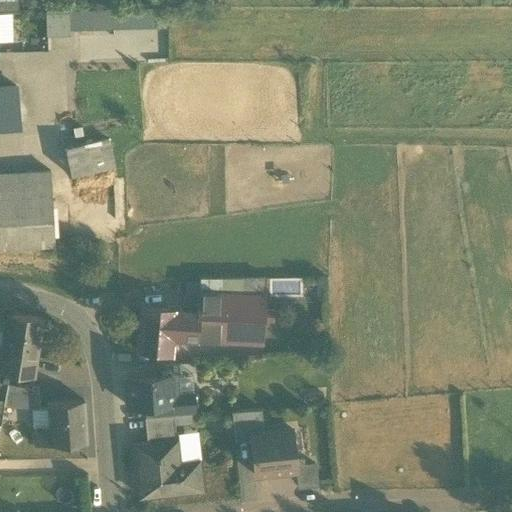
[(18,10),(17,0),(0,0),(0,10),(11,10),(18,10)]
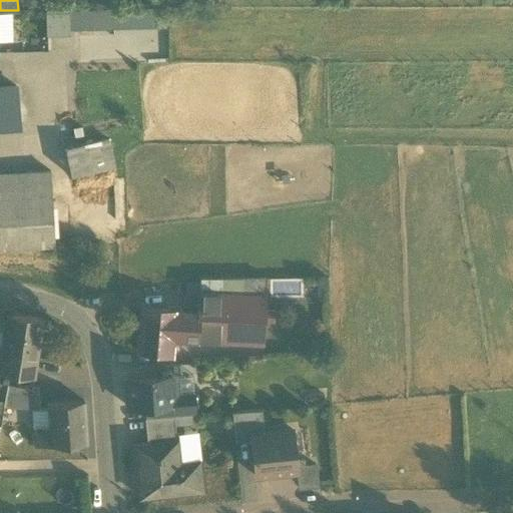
[(153,7),(93,9),(92,29),(153,28),(153,7)]
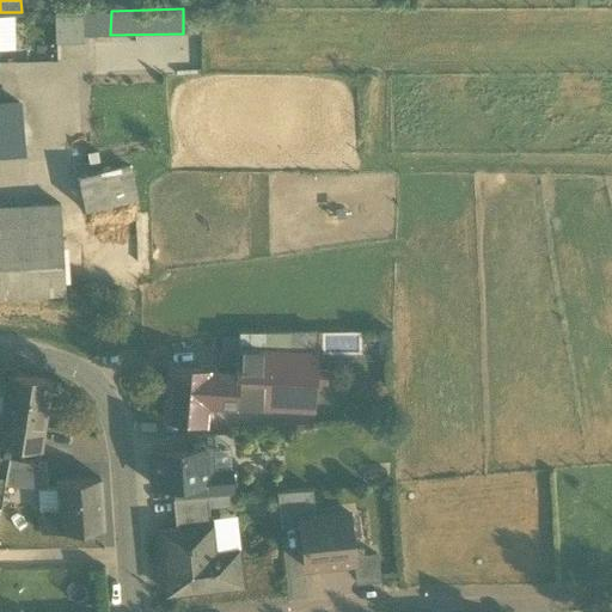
[(111,11),(80,12),(81,36),(110,35),(111,11)]
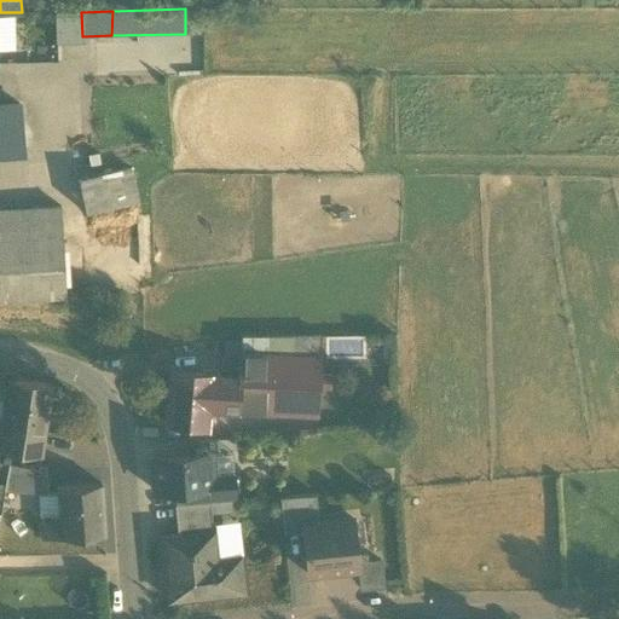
[(0,12),(0,47),(15,47),(13,12),(0,12)]
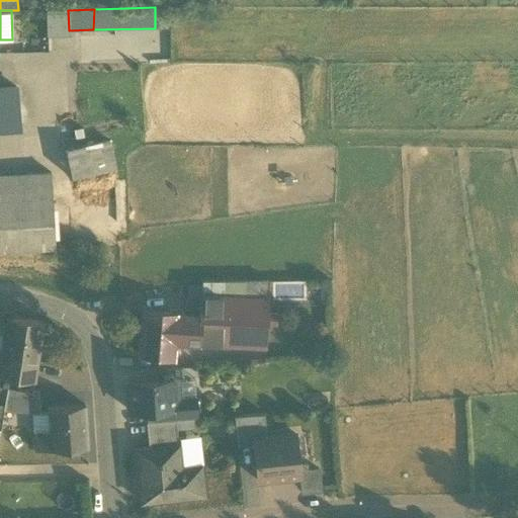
[(47,10),(47,34),(69,34),(69,30),(68,10),(47,10)]
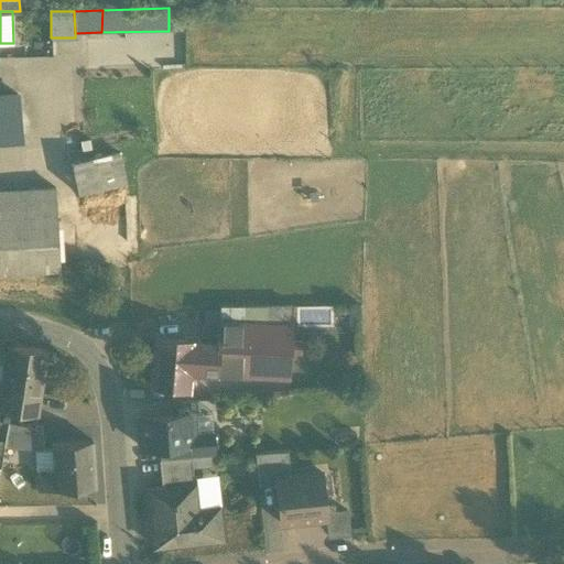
[(0,141),(21,140),(17,95),(0,95),(0,141)]
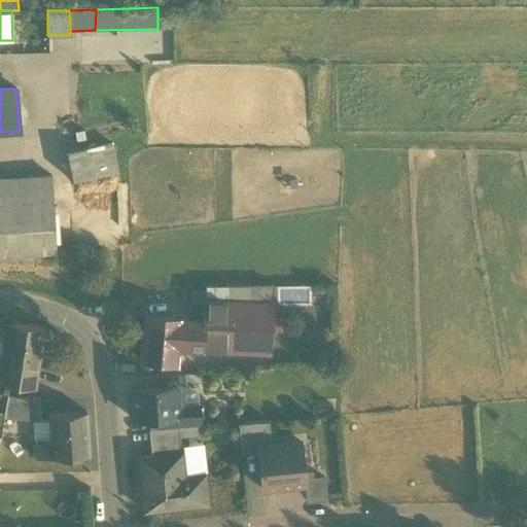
[(66,153),(72,182),(116,173),(116,170),(111,143),(66,153)]
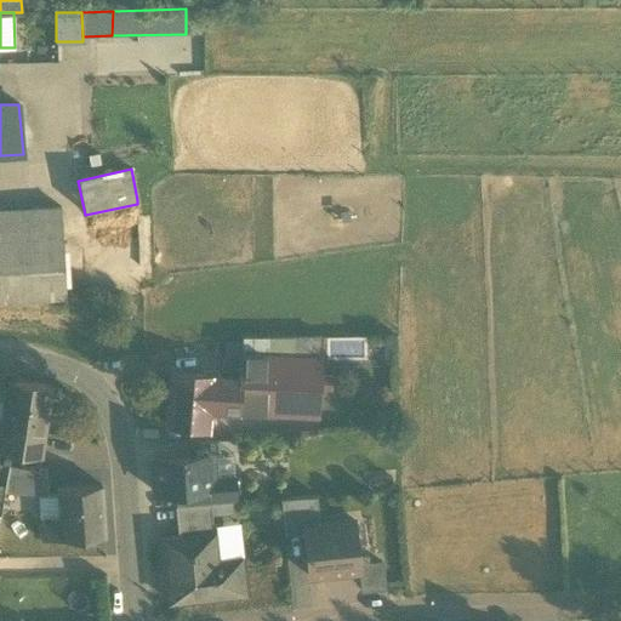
[(0,239),(62,237),(61,206),(0,209),(0,239)]
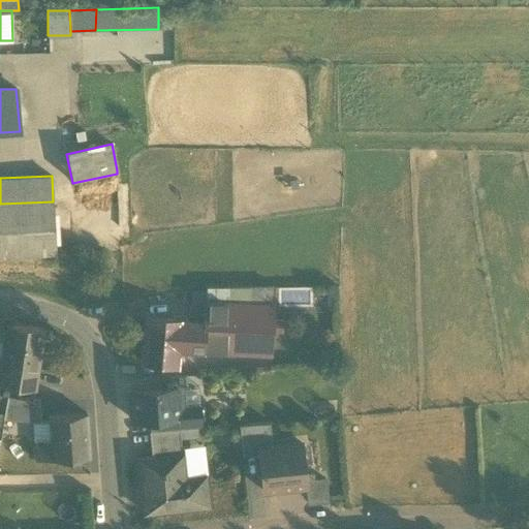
[(53,201),(0,204),(0,255),(56,253),(53,201)]
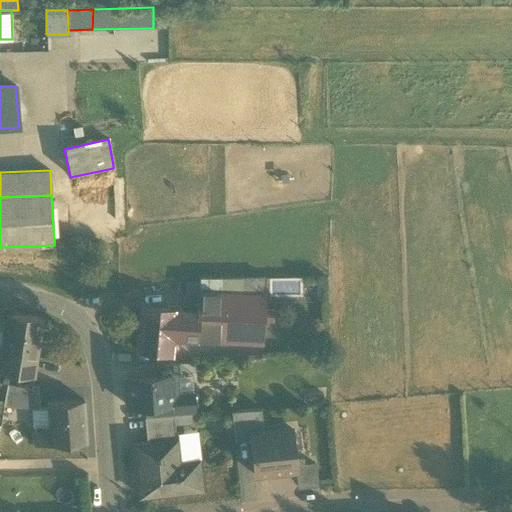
[(184,293),(197,293),(198,277),(185,280),(184,293)]
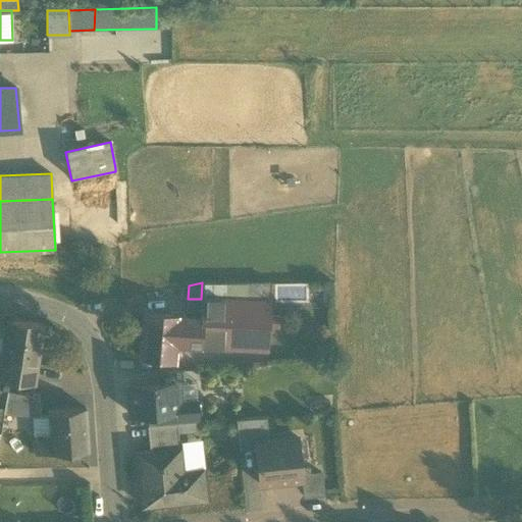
[(268,282),(202,282),(201,299),(268,301),(268,282)]
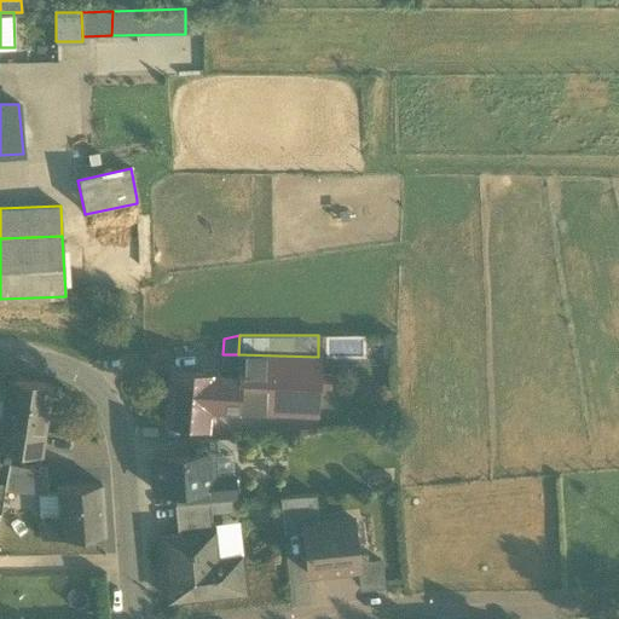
[(235,408),(314,411),(318,357),(238,354),(237,376),(235,408)]
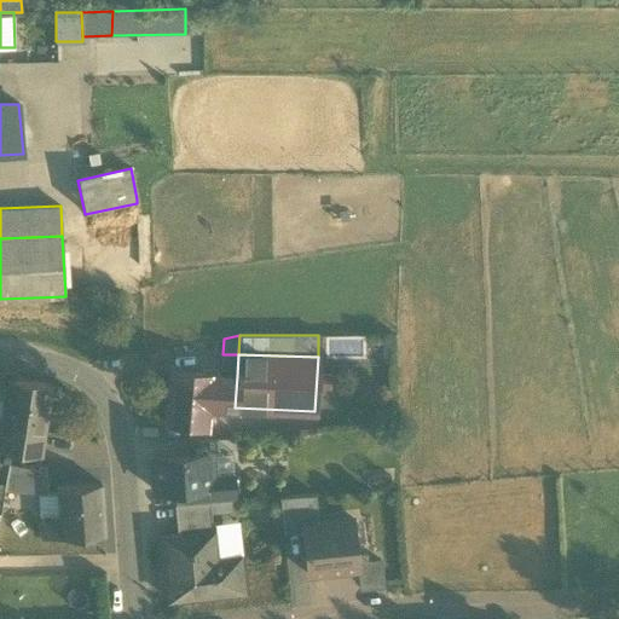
[(168,422),(204,424),(206,406),(235,408),(237,376),(172,372),(168,422)]
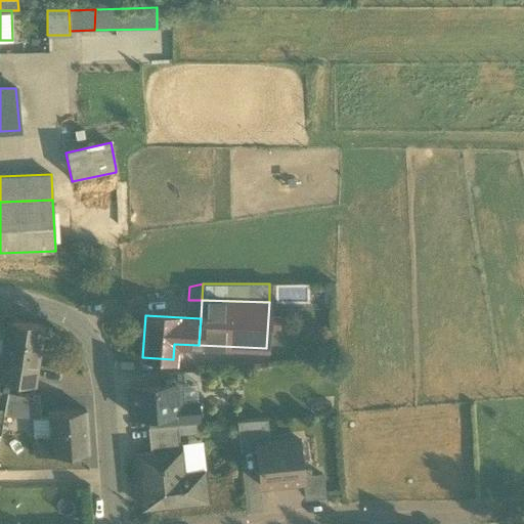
[(11,321),(5,361),(34,365),(40,325),(11,321)]
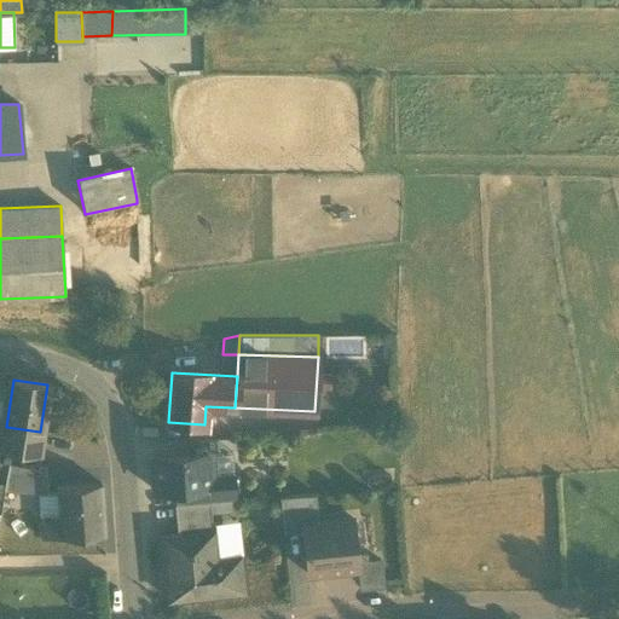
[(6,427),(4,443),(36,447),(40,432),(6,427)]
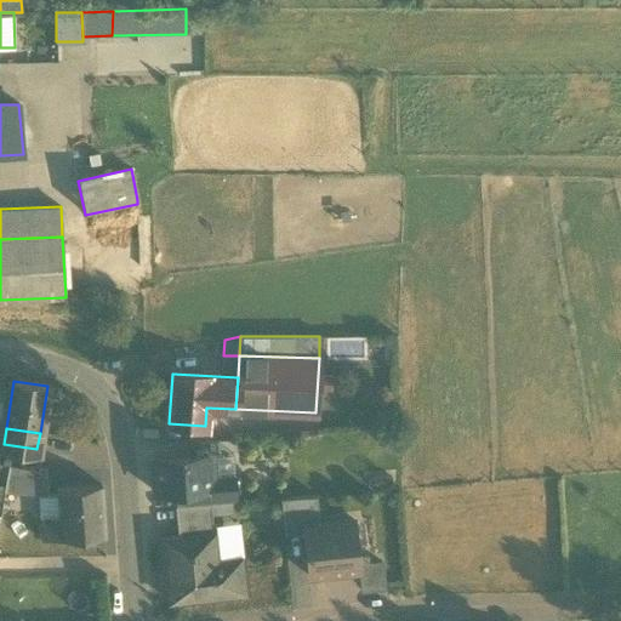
[(38,449),(36,449),(4,444),(1,462),(9,463),(35,467),(38,449)]
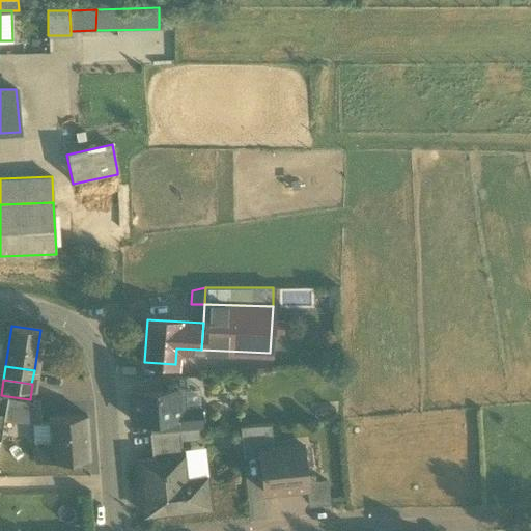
[(131,394),(133,422),(164,420),(180,418),(179,413),(178,390),(131,394)]
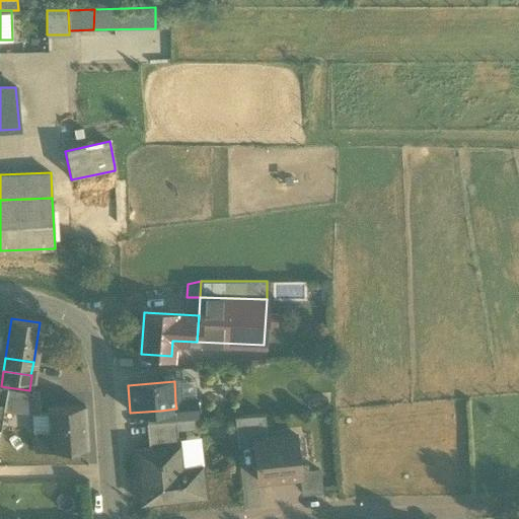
[(2,412),(3,412),(32,414),(41,415),(40,413),(39,391),(29,390),(7,387),(7,388),(2,412)]
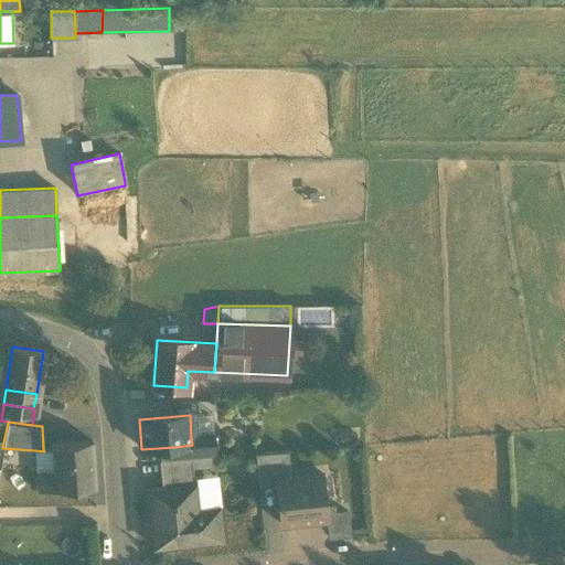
[(174,447),(176,459),(215,456),(214,437),(191,439),(192,445),(174,447)]
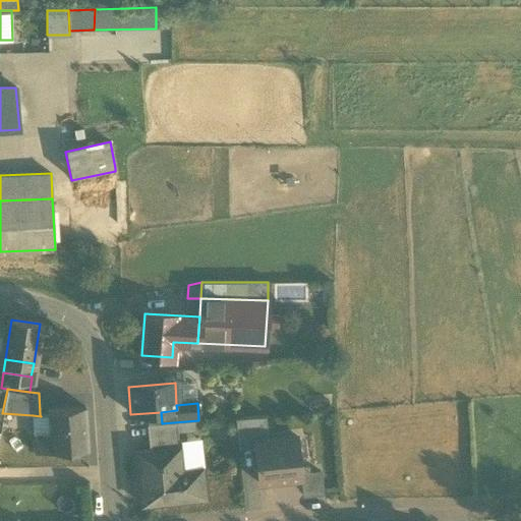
[(35,435),(36,454),(88,451),(84,407),(47,410),(47,413),(49,433),(35,435)]
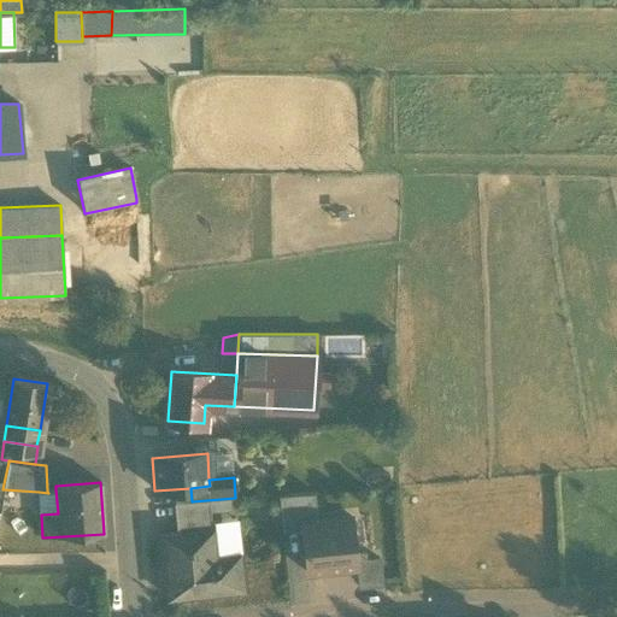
[(58,513),(56,489),(47,491),(48,493),(39,492),(41,515),(58,513)]
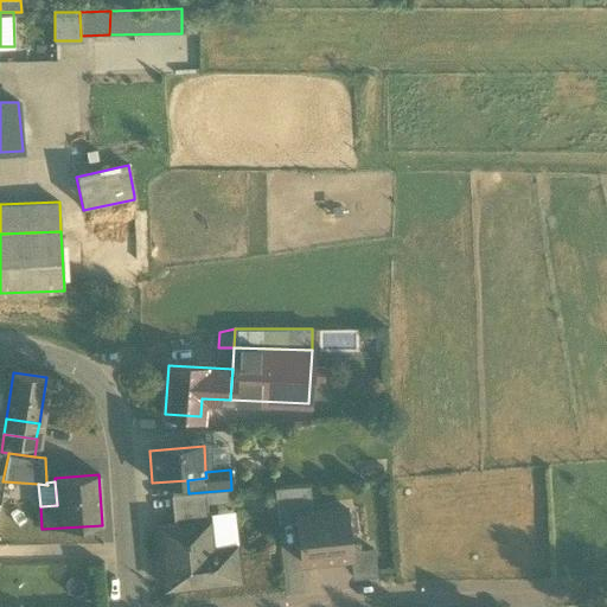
[(278,522),(296,521),(296,512),(312,511),(310,485),(274,487),(278,522)]
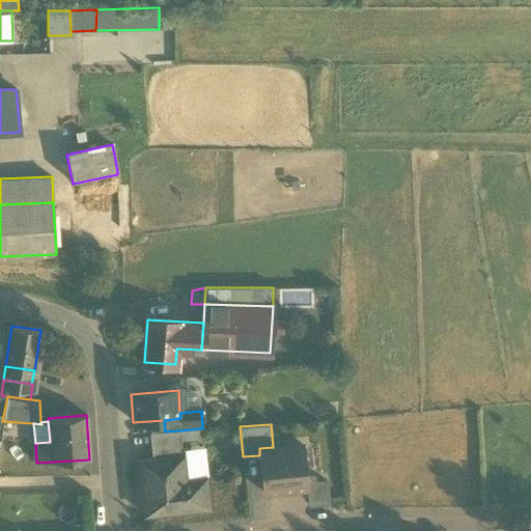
[(178,430),(165,431),(149,432),(151,460),(180,458),(180,449),(178,430)]
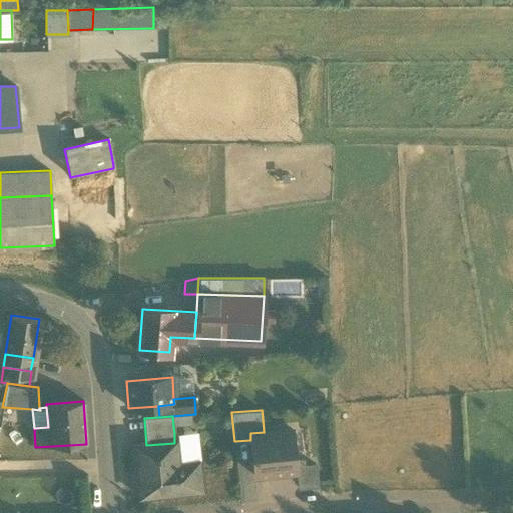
[(254,475),(296,471),(296,469),(295,459),(292,429),(264,432),(250,433),(250,440),(254,475)]
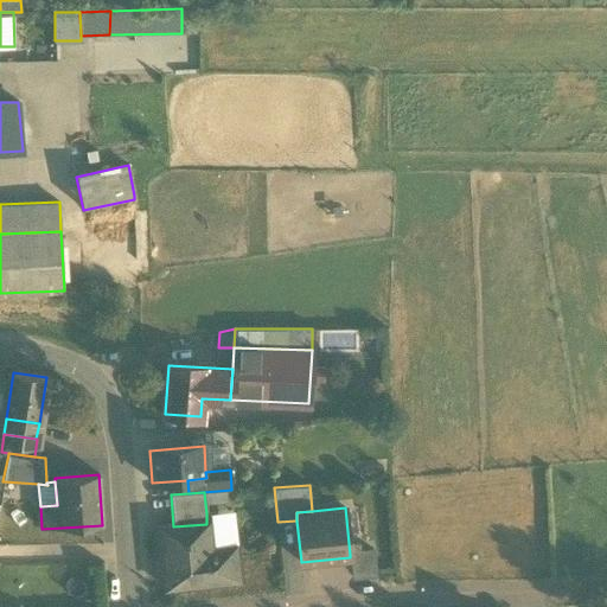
[(206,524),(209,544),(237,542),(235,511),(206,513),(206,524)]
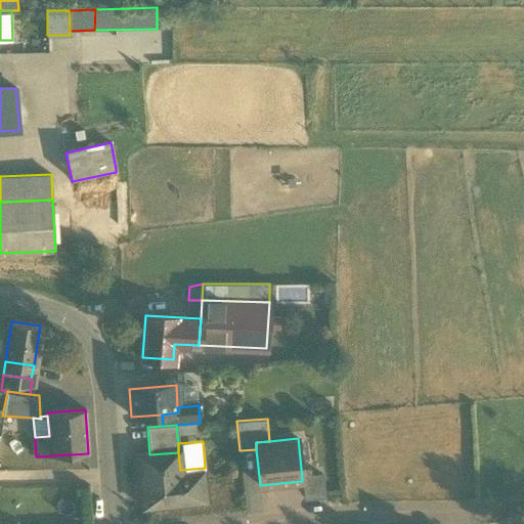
[(136,456),(141,510),(205,504),(203,480),(181,482),(180,470),(178,452),(149,454),(136,456)]
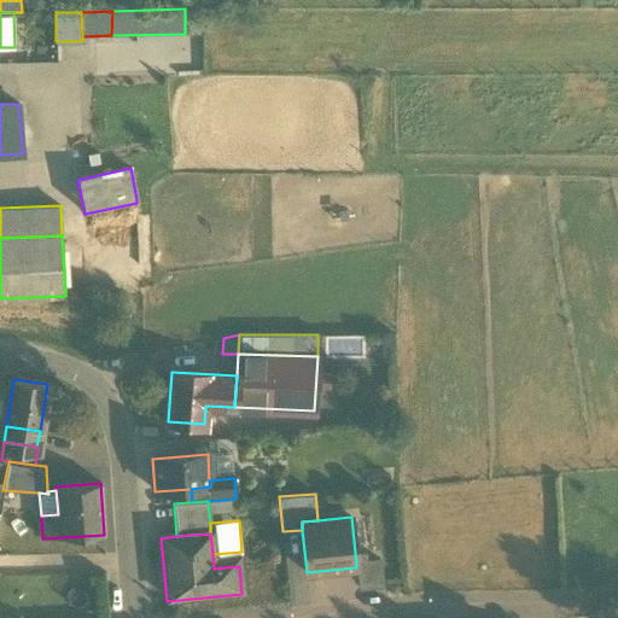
[(366,552),(355,553),(356,565),(367,564),(367,559),(366,552)]
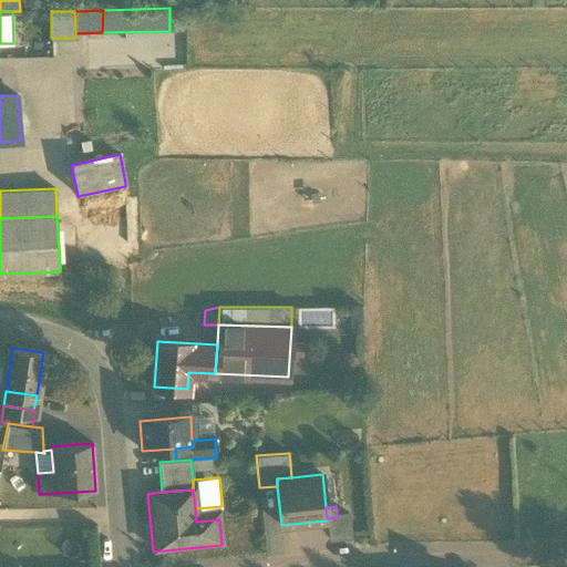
[(348,512),(337,513),(337,517),(327,518),(327,521),(329,539),(351,538),(348,512)]
